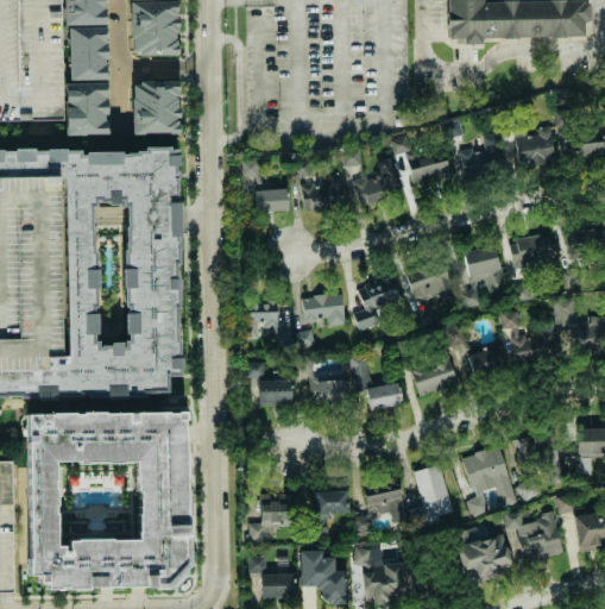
[(0,0),(60,0),(62,118),(0,118),(0,0)]
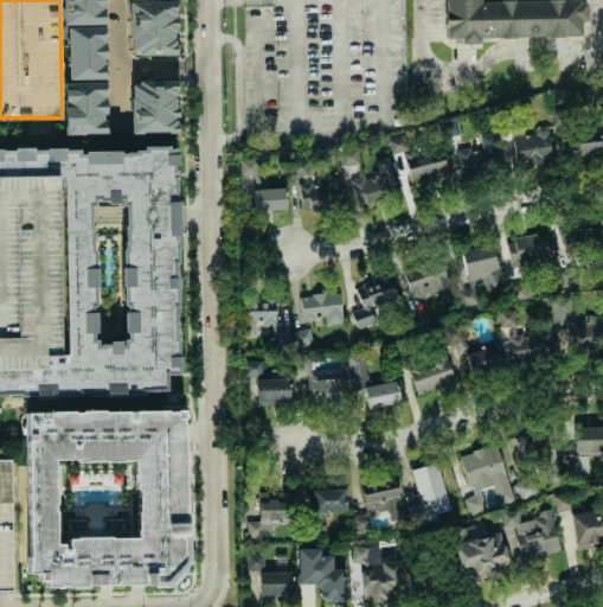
[(109,134),(107,0),(63,0),(65,134),(109,134)]
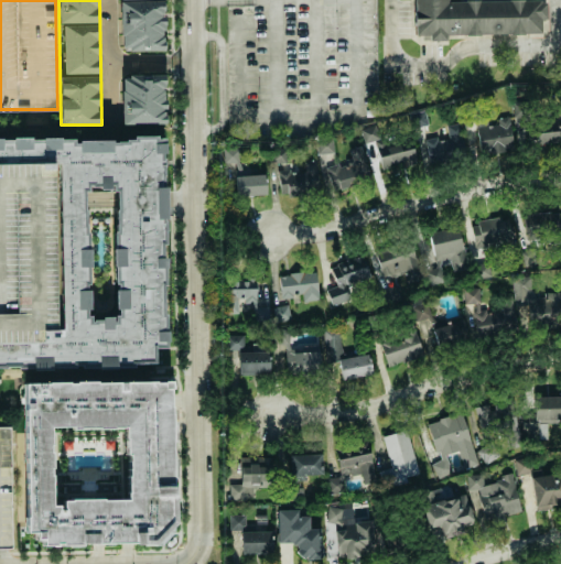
[(122,0),(125,51),(168,50),(165,0),(122,0)]
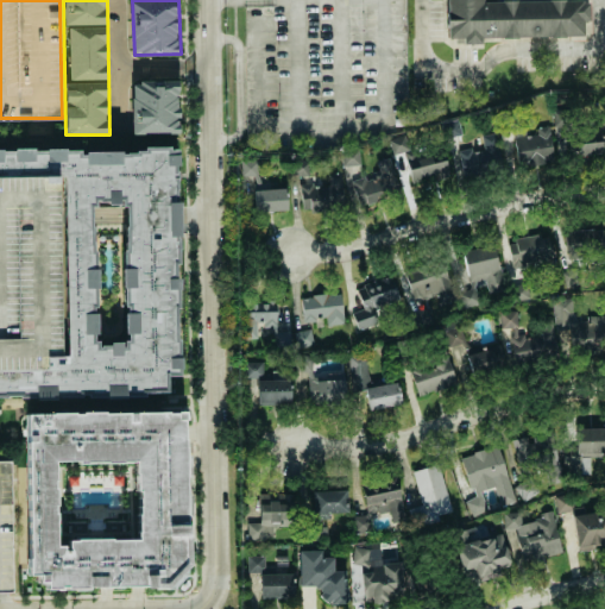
[(453,0),(490,0),(491,2),(585,1),(585,22),(585,37),(454,39),(453,0)]
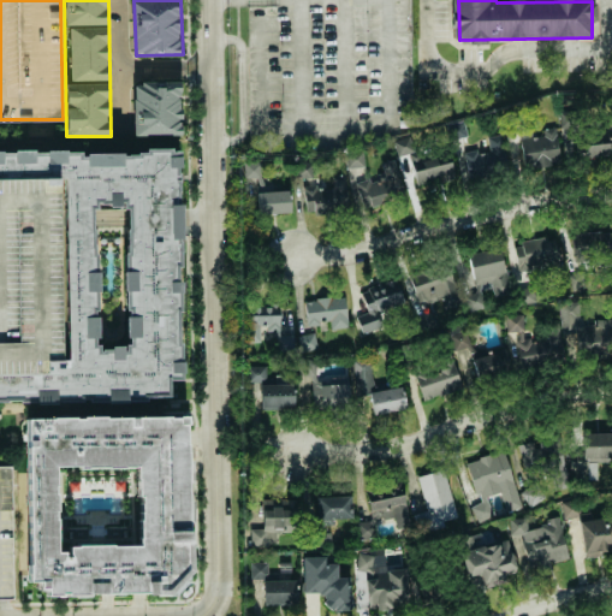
[(136,136),(184,135),(183,82),(136,83),(136,136)]
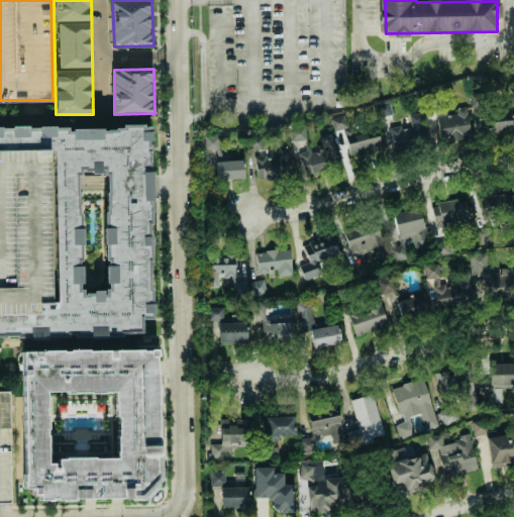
[(440,116),(443,143),(474,140),(470,107),(459,108),(460,114),(440,116)]
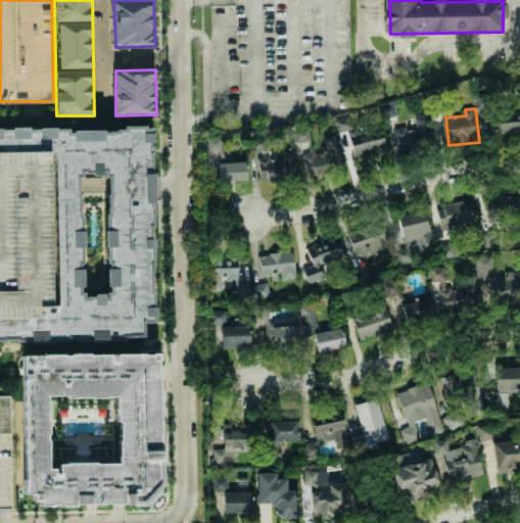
[(519,113),(490,113),(490,136),(519,135),(519,113)]
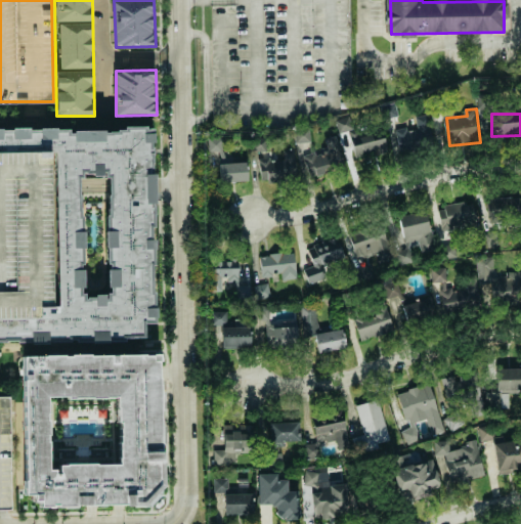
[(338,120),(341,132),(351,130),(357,154),(376,148),(378,156),(391,151),(385,127),(358,133),(354,116),(338,120)]
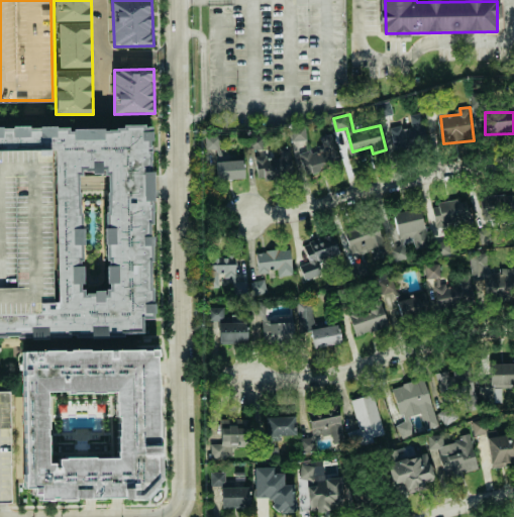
[(294,140),(309,139),(308,127),(293,127),(294,140)]
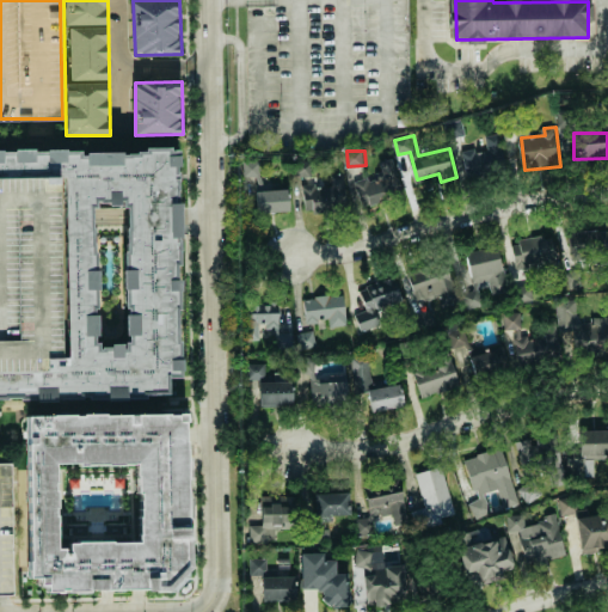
[(0,155),(179,155),(183,393),(0,398),(0,155)]
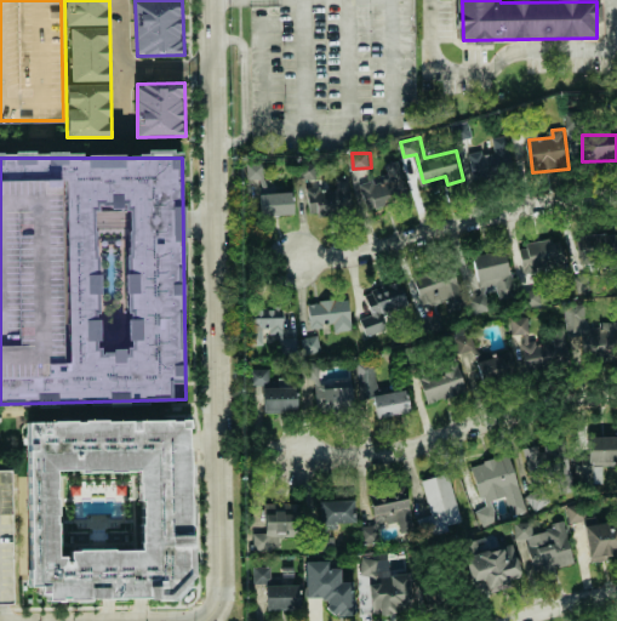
[(388,164),(390,177),(364,183),(369,206),(411,198),(404,160),(388,164)]
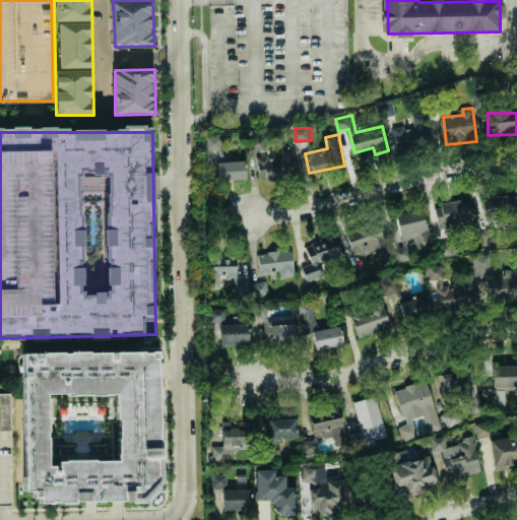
[(223,136),(208,137),(209,153),(219,152),(219,161),(233,160),(233,156),(223,156),(223,136)]
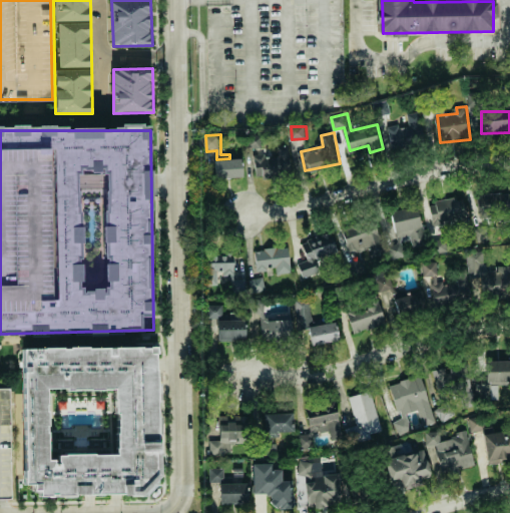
[(256,151),(258,176),(266,175),(266,176),(292,175),(291,150),(256,151)]
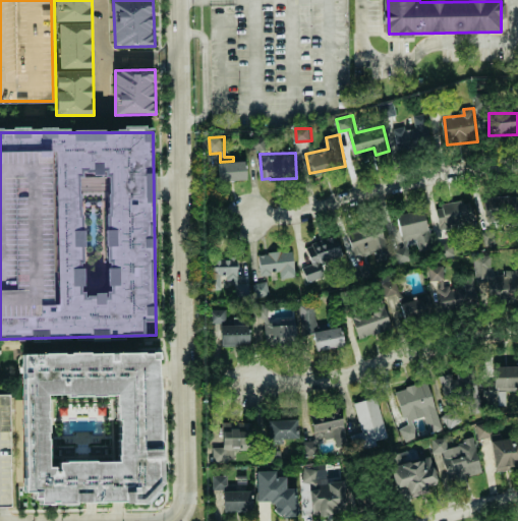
[(221,181),(248,180),(248,162),(221,162),(221,181)]
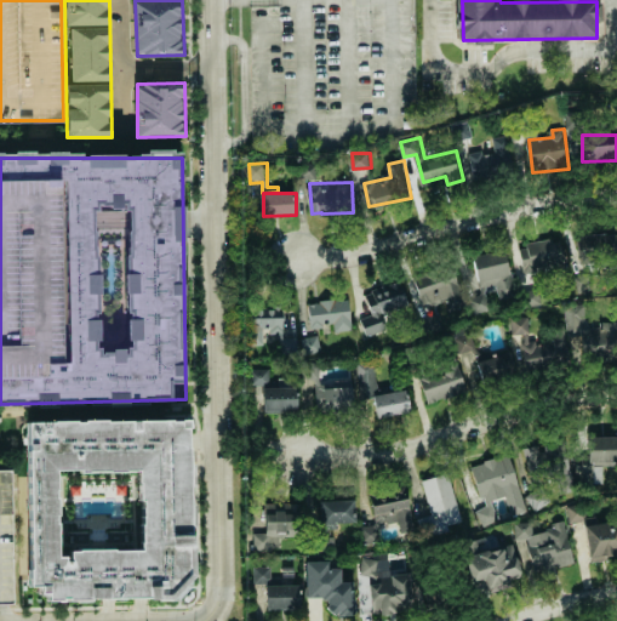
[(567,268),(564,239),(519,244),(523,273),(567,268)]
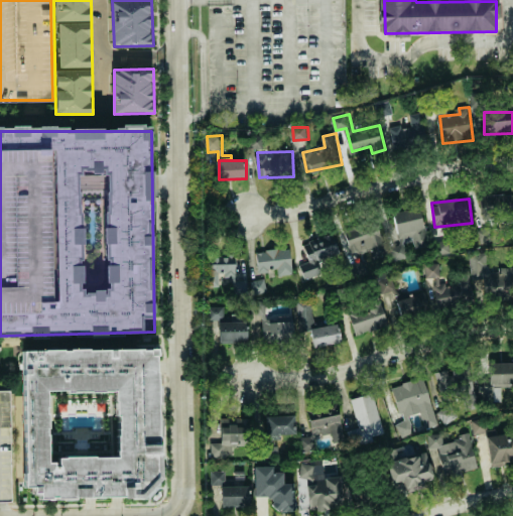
[(395,213),(400,240),(414,237),(416,247),(430,245),(422,207),(395,213)]
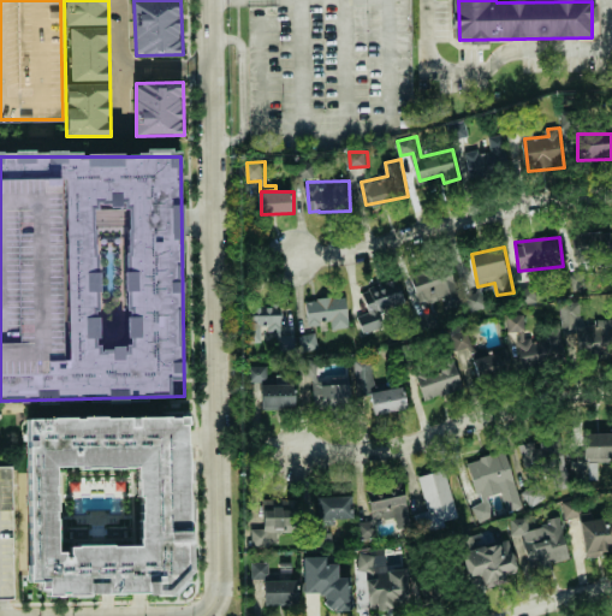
[(415,274),(426,311),(445,304),(446,308),(465,303),(452,262),(415,274)]
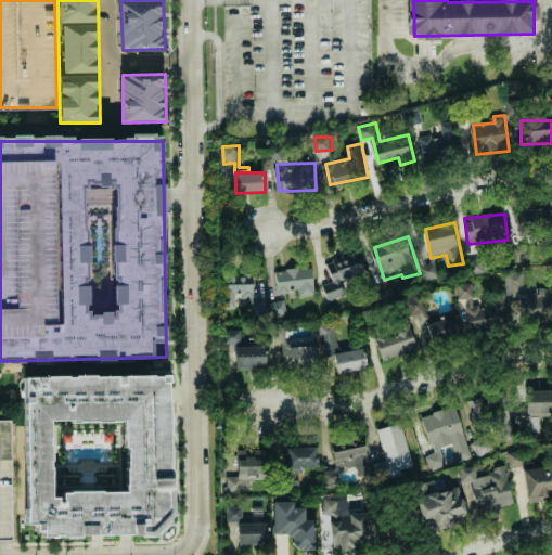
[(368,272),(361,250),(329,261),(335,282),(324,285),(330,300),(350,294),(346,280),(368,272)]
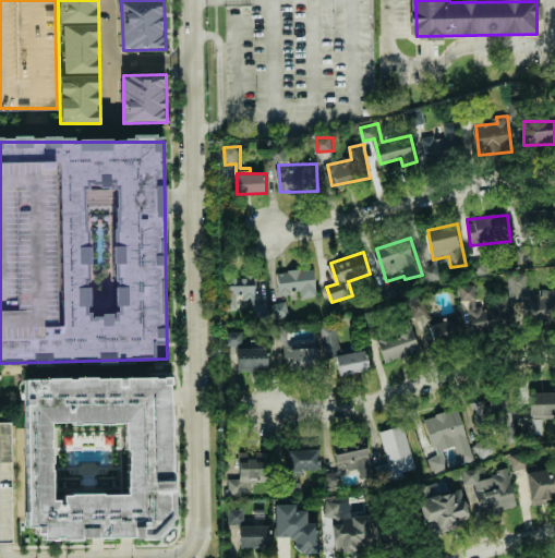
[(303,298),(318,296),(317,270),(280,271),(281,293),(303,293),(303,298)]
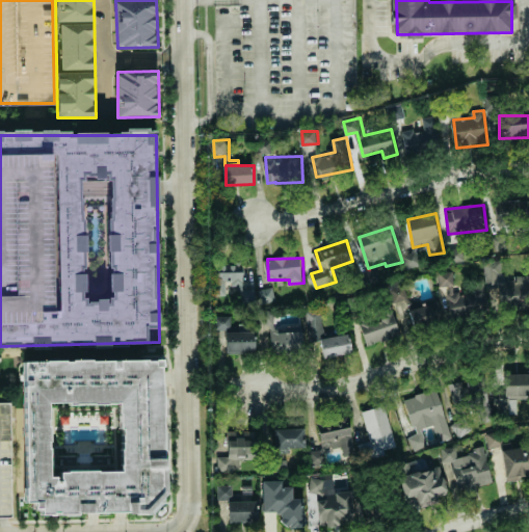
[(451,310),(528,307),(528,276),(505,277),(504,260),(487,261),(487,280),(475,281),(475,293),(456,294),(455,272),(441,272),(441,287),(451,286),(451,310)]
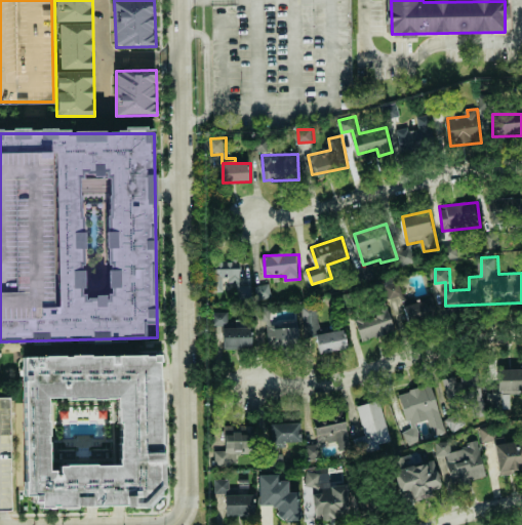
[(242,259),(212,259),(212,290),(225,290),(225,281),(242,281),(242,259)]
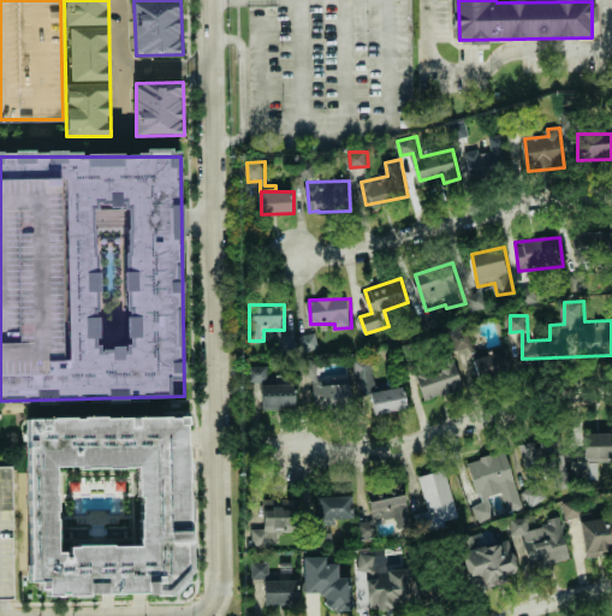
[(301,336),(303,351),(321,348),(318,332),(301,336)]
